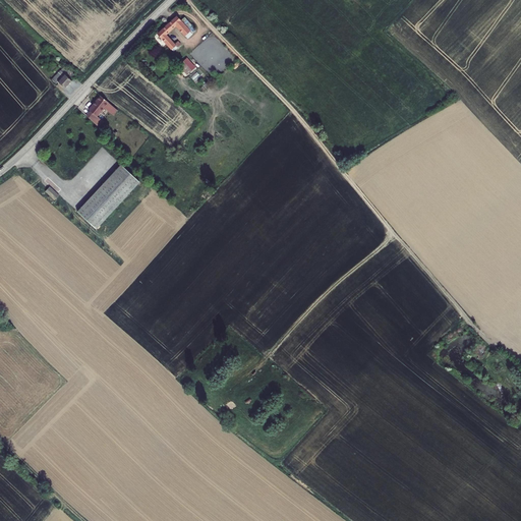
[(157,35),(173,52),(181,44),(179,42),(176,44),(168,35),(176,26),(188,39),(198,30),(186,17),(182,20),(177,16),(157,35)]
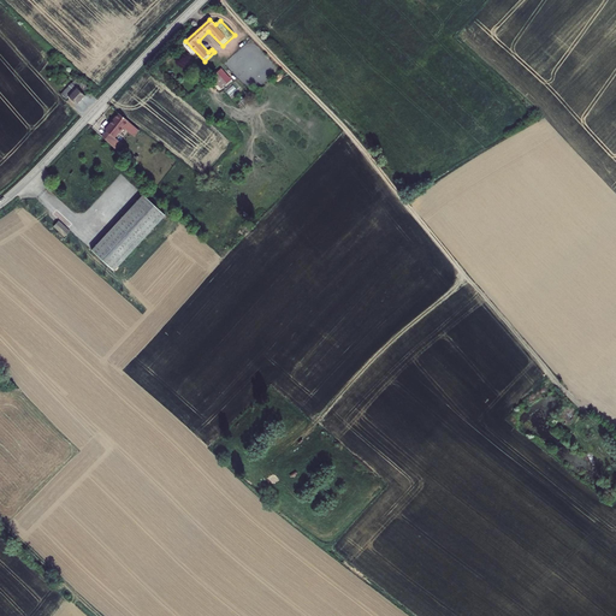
[(209,76),(221,88),(232,78),(220,66),(209,76)]
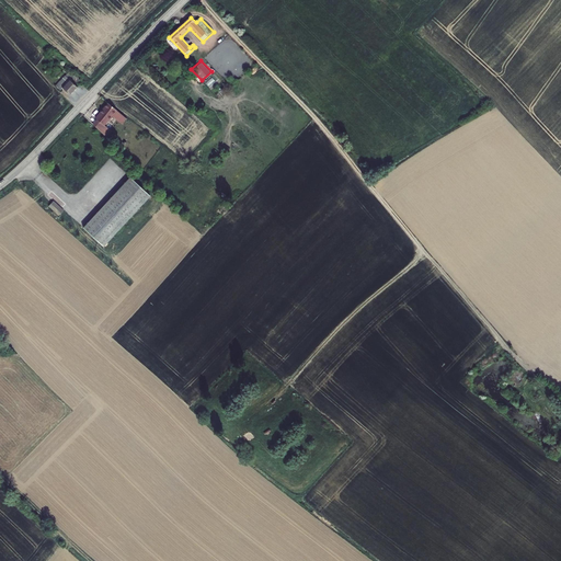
[(83,80),(71,69),(56,86),(61,91),(64,88),(71,94),(83,80)]
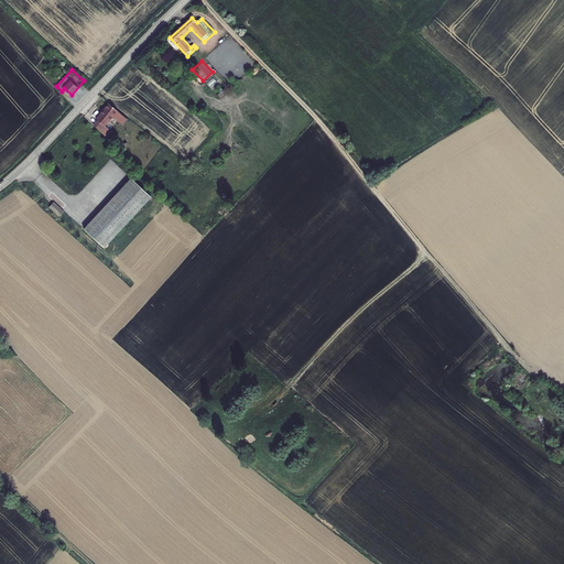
[(118,115),(122,119),(127,116),(111,102),(98,118),(99,119),(95,125),(102,131),(108,126),(118,115)]
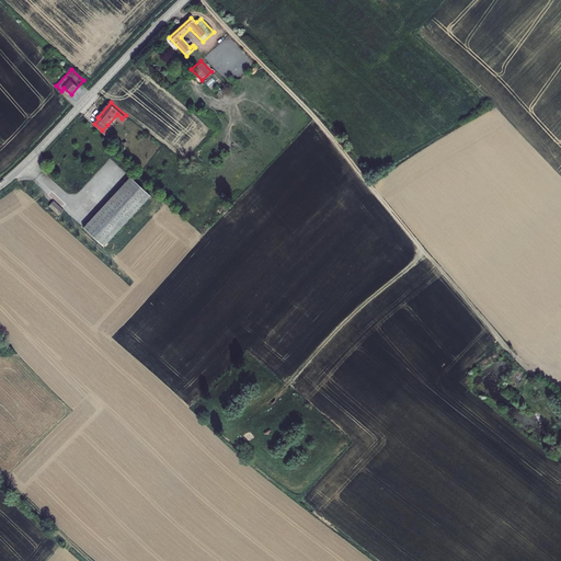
[(103,244),(150,194),(129,175),(83,226),(103,244)]
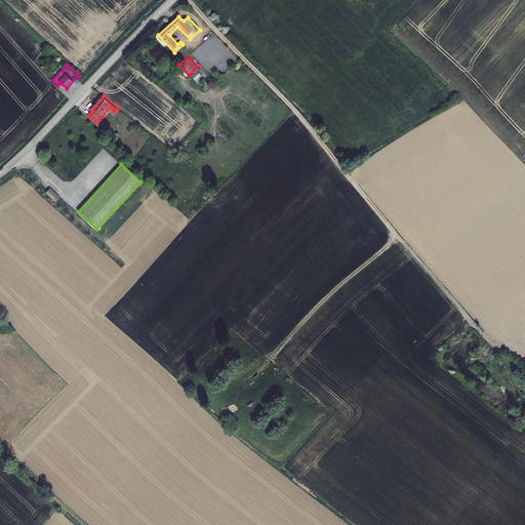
[(50,187),(45,192),(54,200),(59,196),(50,187)]
